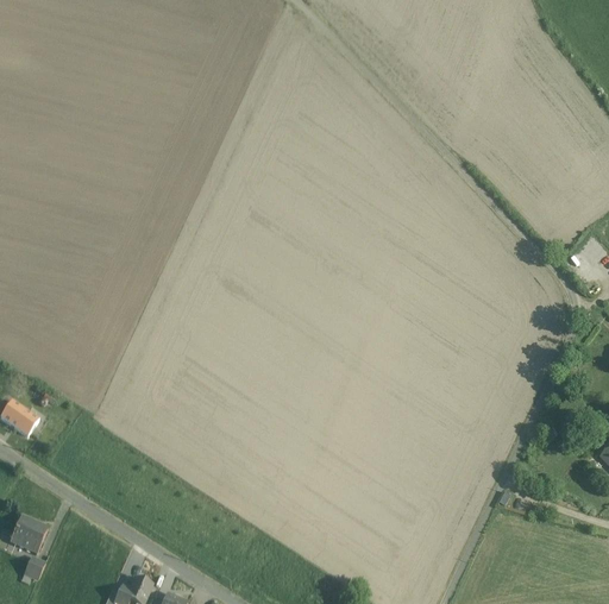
[(56,394),(46,388),(43,394),(54,400),(56,394)]
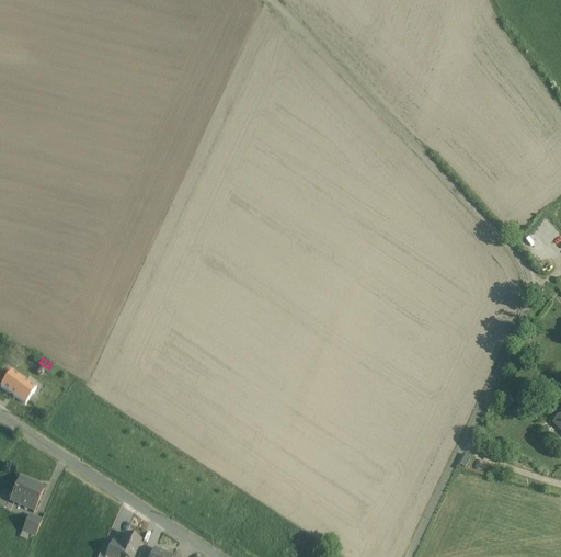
[(11,366),(0,381),(0,385),(9,391),(21,373),(11,366)]
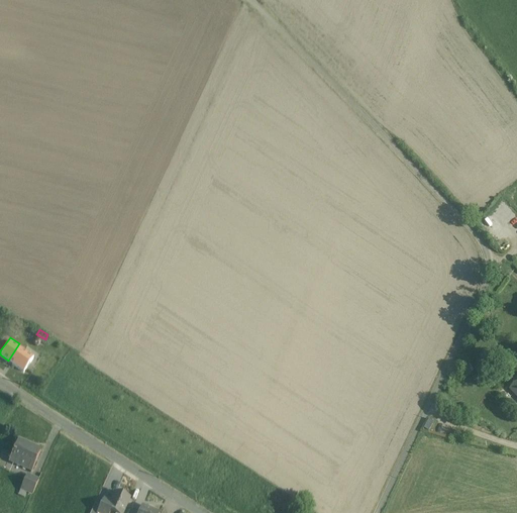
[(19,343),(8,361),(20,370),(32,352),(19,343)]
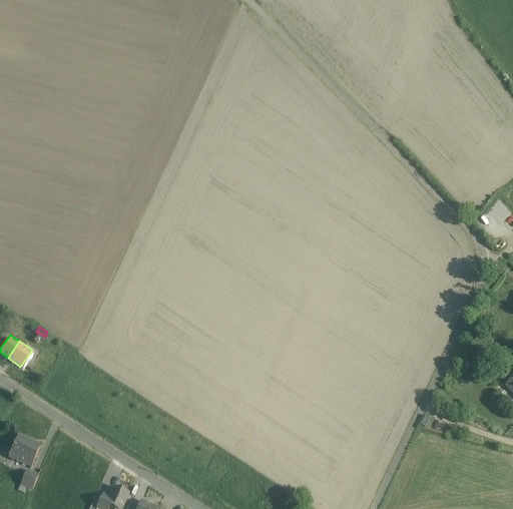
[(40,441),(18,432),(9,452),(32,461),(40,441)]
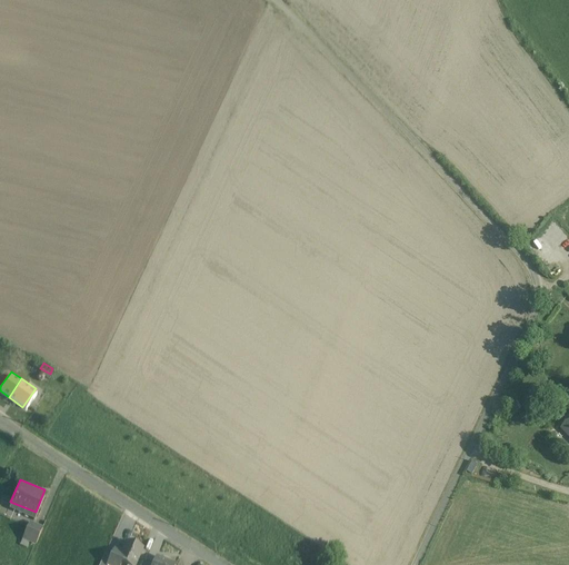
[(36,519),(30,517),(23,532),(29,535),(36,519)]
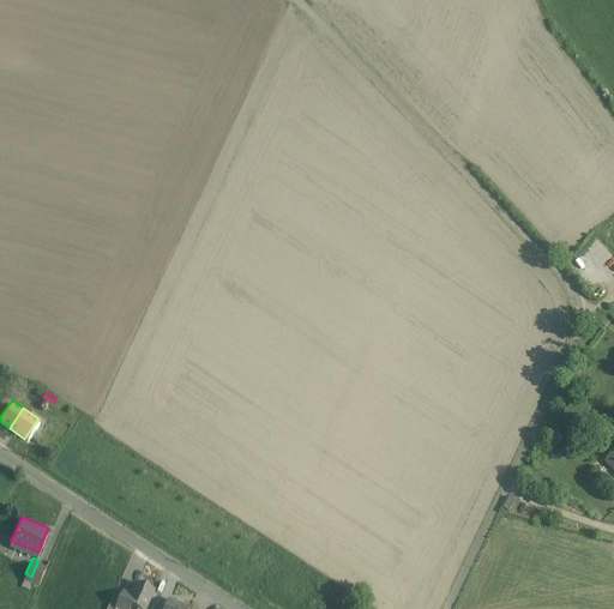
[(38,560),(31,577),(40,580),(47,564),(38,560)]
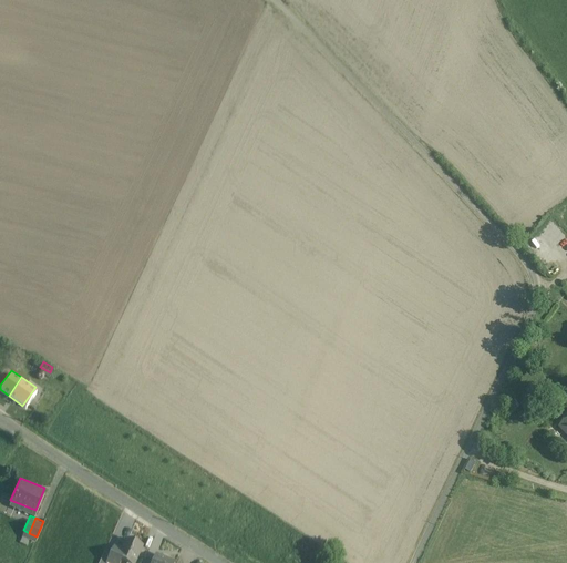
[(142,542),(127,535),(119,555),(133,562),(142,542)]
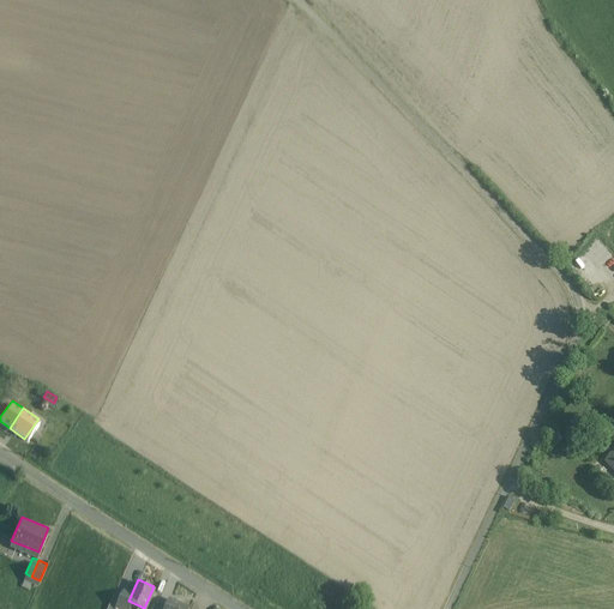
[(187,608),(190,604),(169,596),(162,608),(187,608)]
